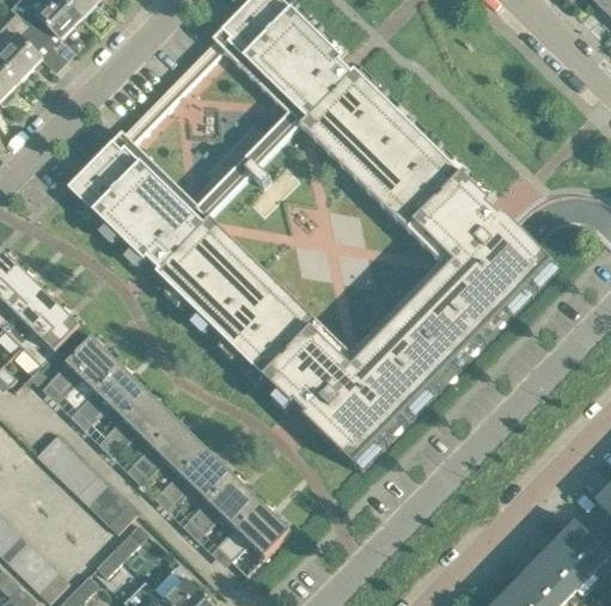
[(19,16),(43,40),(53,30),(61,37),(83,16),(66,0),(19,0),(12,8),(14,12),(16,12),(19,16)]
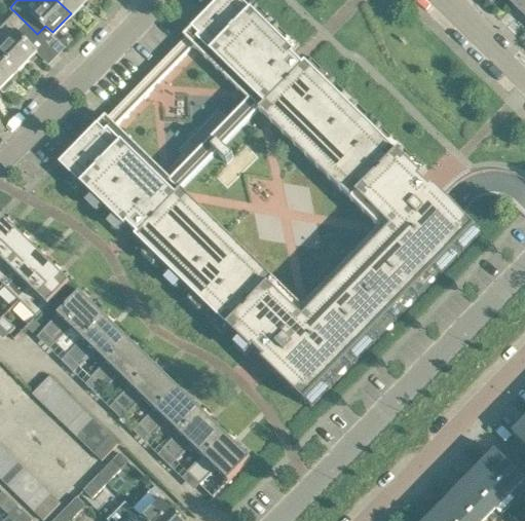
[(57,0),(71,13),(83,0),(57,0)]
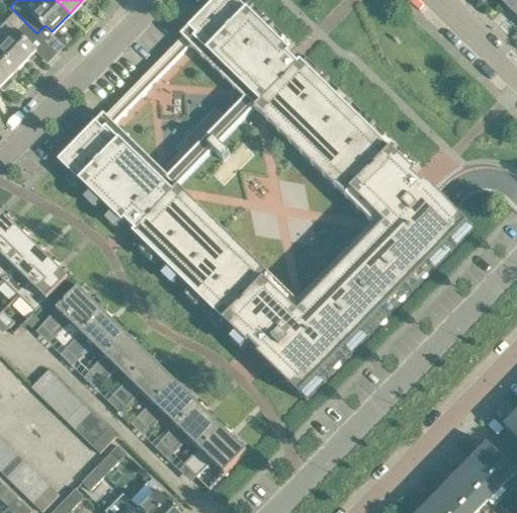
[(103,110),(58,157),(69,168),(64,174),(74,184),(79,179),(90,188),(84,194),(95,204),(100,199),(110,209),(105,215),(115,225),(121,220),(124,218),(135,228),(132,230),(145,242),(139,248),(150,259),(156,253),(167,264),(162,269),(173,280),(178,275),(189,286),(184,291),(195,303),(201,297),(212,309),(206,314),(219,325),(224,319),(235,330),(230,336),(241,347),(246,341),(247,342),(249,339),(259,349),(257,352),(267,361),(299,394),(467,222),(453,208),(452,207),(435,190),(434,189),(431,187),(424,180),(422,182),(412,172),(414,170),(299,58),(297,61),(286,51),(289,48),(240,0),(209,0),(179,32),(181,33),(147,69),(155,77),(189,41),(195,36),(249,89),(254,84),(264,94),(259,99),(306,145),(220,234),(172,188),(167,194),(157,184),(162,178),(108,125),(113,120),(151,82),(143,74),(142,75),(105,112),(103,110)]
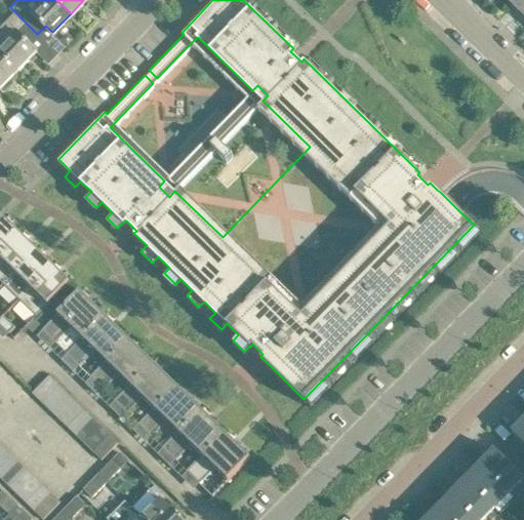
[(515,0),(514,1),(523,10),(523,0),(515,0)]
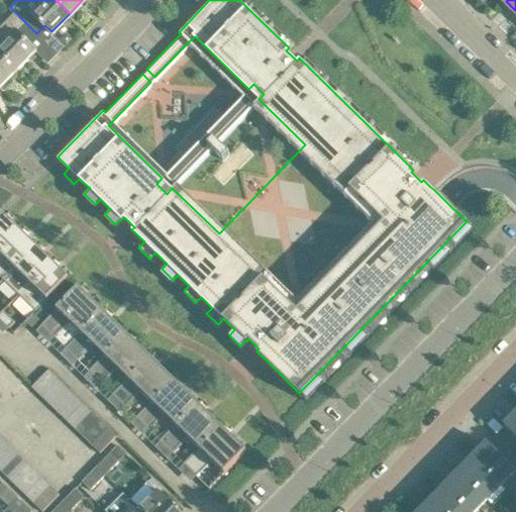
[(13,10),(12,10),(0,22),(0,49),(17,67),(35,48),(28,41),(36,33),(16,13),(13,10)]
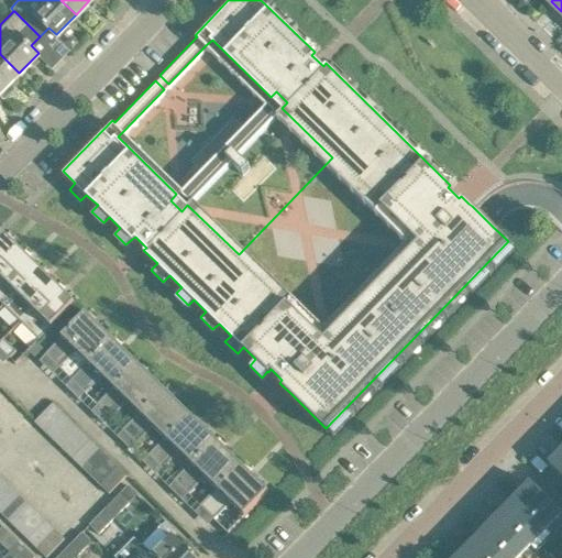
[(11,80),(19,73),(0,54),(0,94),(1,95),(6,95),(13,86),(13,83),(11,80)]
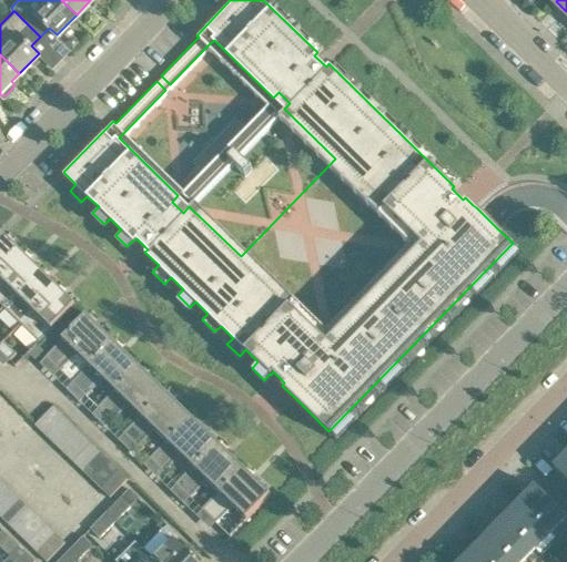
[(234,149),(228,155),(233,161),(239,166),(245,172),(252,165),(245,160),(240,154),(234,149)]
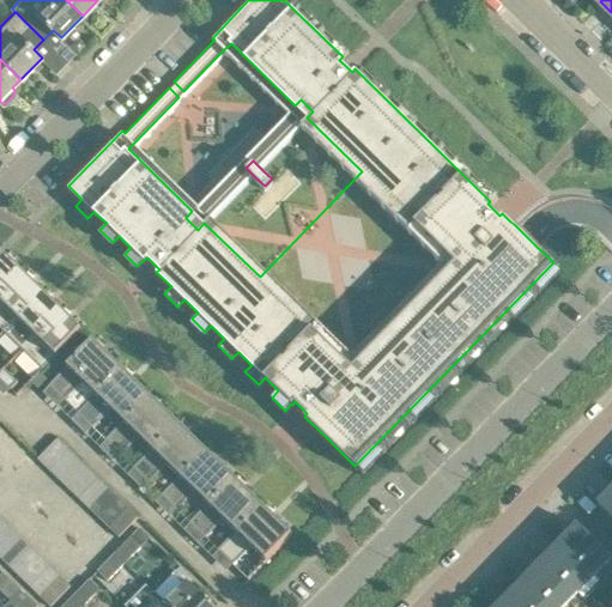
[(0,293),(24,271),(5,252),(0,255),(0,293)]
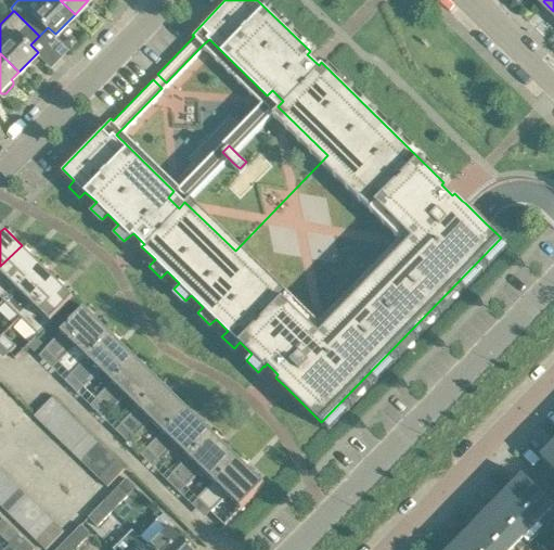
[(0,294),(3,297),(38,261),(22,245),(0,266),(0,294)]
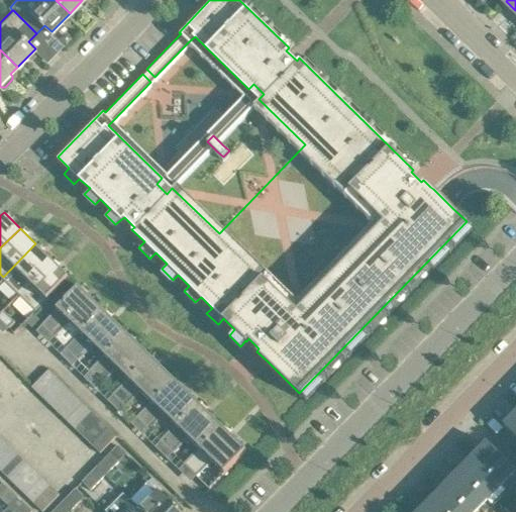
[(52,259),(35,243),(3,277),(18,292),(52,259)]
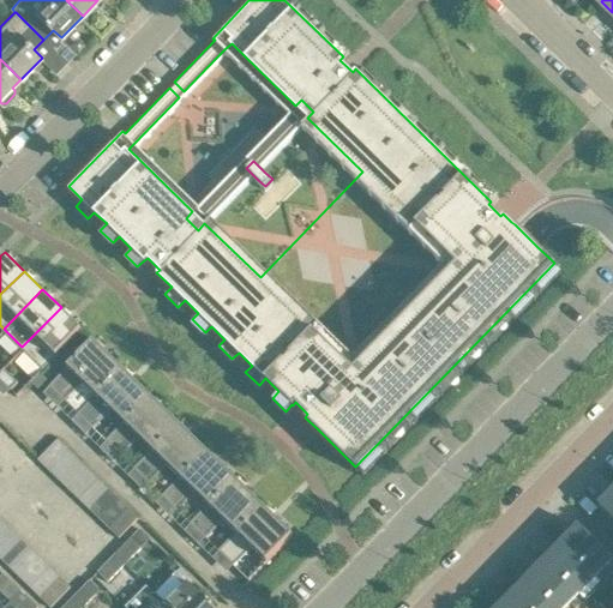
[(22,347),(42,366),(80,326),(61,307),(22,347)]
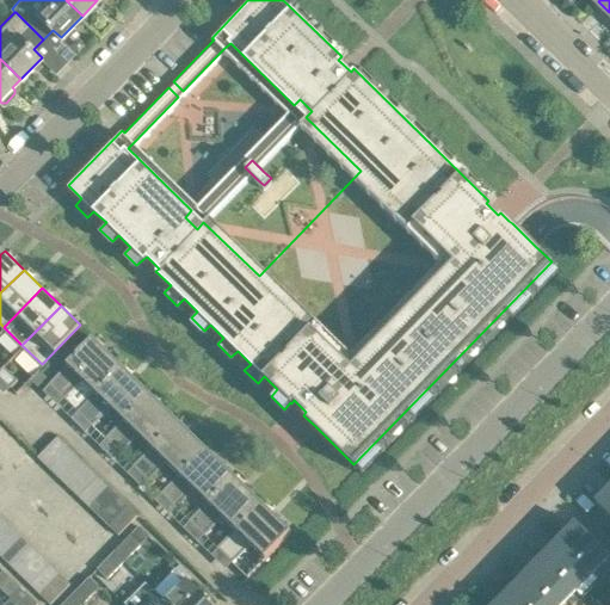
[(121,364),(92,335),(48,381),(63,395),(81,377),(93,389),(94,390),(121,364)]
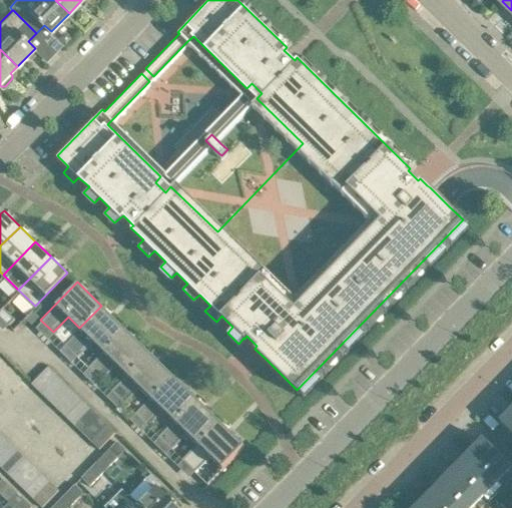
[(0,315),(8,323),(14,317),(2,305),(0,306),(0,315)]
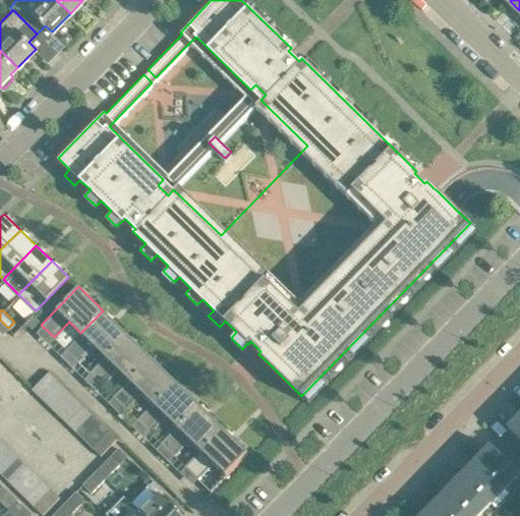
[(80,333),(79,332),(64,347),(77,360),(93,344),(104,355),(105,356),(126,334),(103,310),(80,333)]
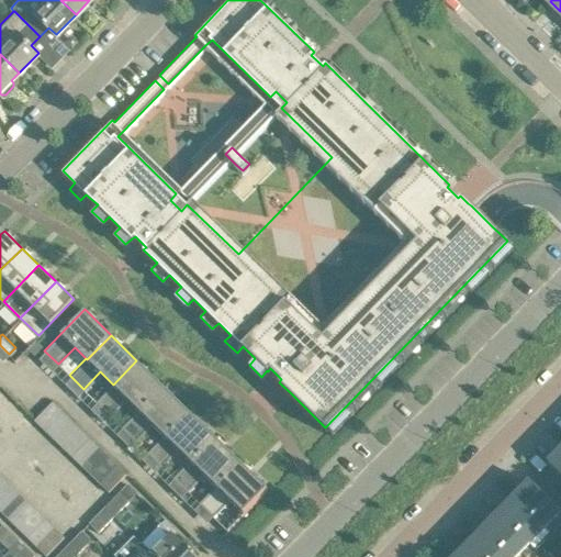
[(163,386),(136,360),(113,385),(112,383),(96,400),(110,414),(126,397),(137,409),(139,410),(163,386)]
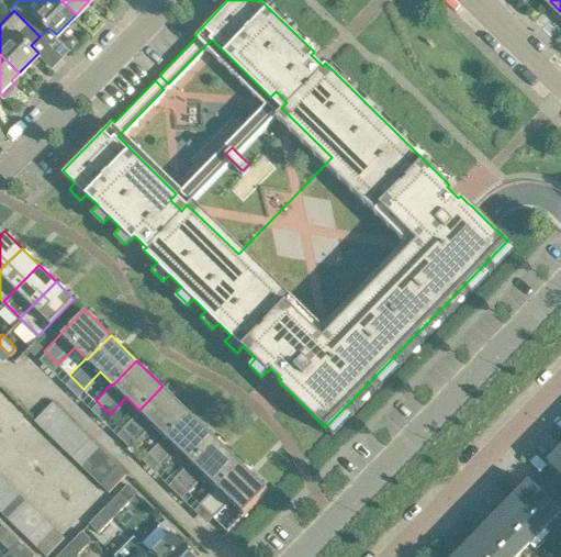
[(139,410),(137,409),(121,425),(135,439),(152,422),(164,433),(165,434),(188,410),(163,386),(139,410)]
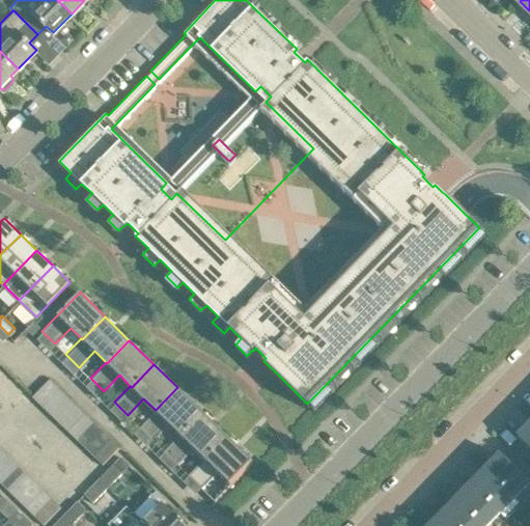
[(49,377),(32,393),(31,394),(40,403),(58,385),(49,377)]
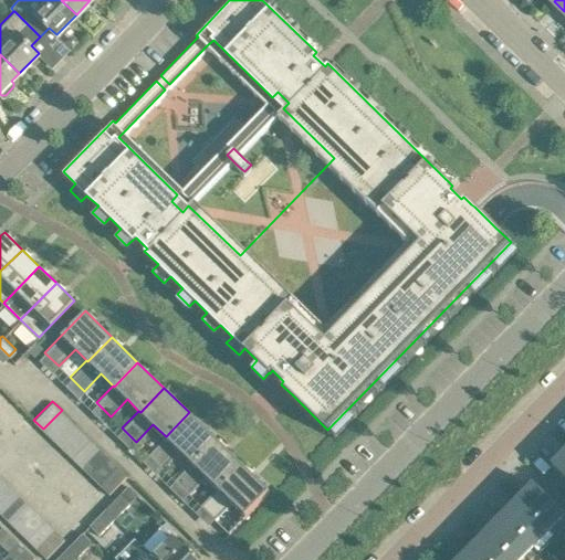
[(71,419),(62,410),(43,429),(52,437),(71,419)]
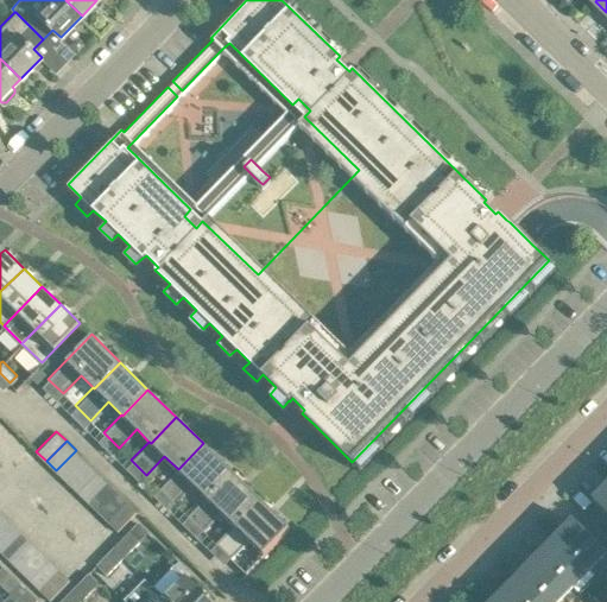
[(232,470),(203,443),(178,469),(177,468),(159,487),(175,502),(193,483),(204,495),(206,496),(232,470)]
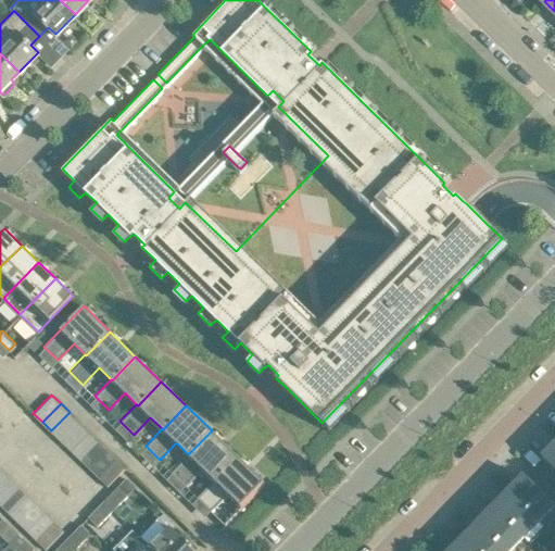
[(70,412),(51,430),(61,439),(78,421),(70,412)]
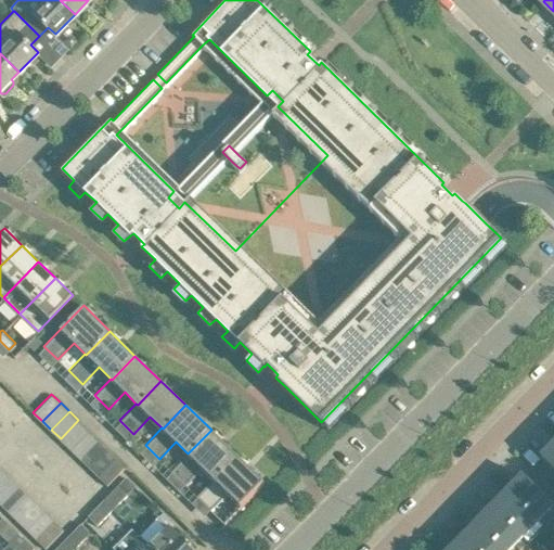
[(87,429),(78,420),(61,438),(69,447),(87,429)]
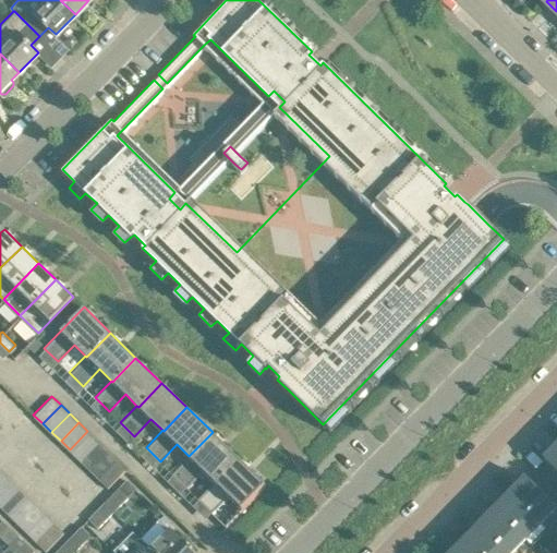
[(87,431),(70,449),(79,458),(97,440),(87,431)]
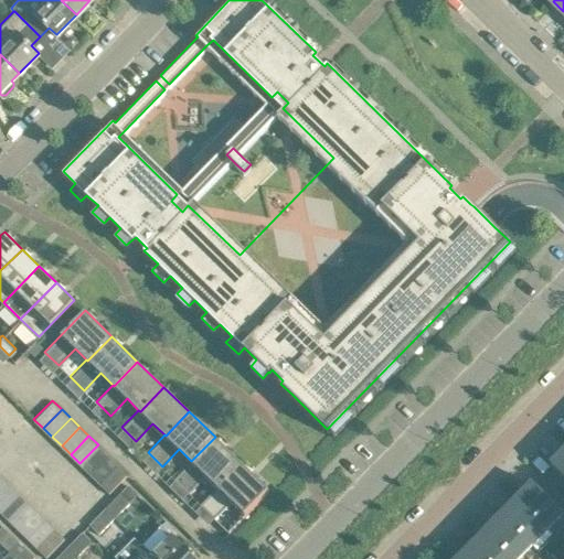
[(191,461),(190,460),(173,477),(188,492),(204,474),(216,485),(217,486),(241,462),(215,437),(191,461)]
